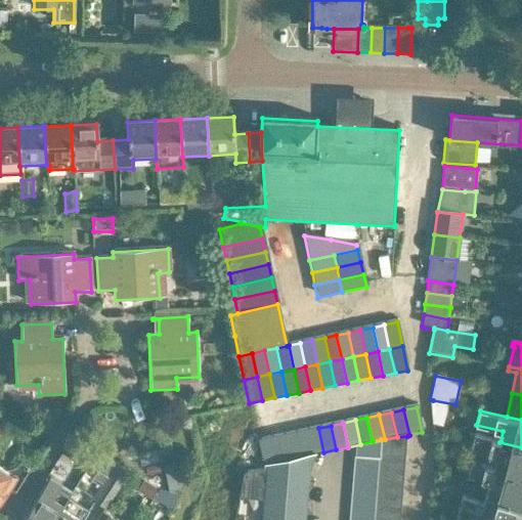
[(318,428),(306,431),(311,455),(315,455),(323,452),(318,428)]
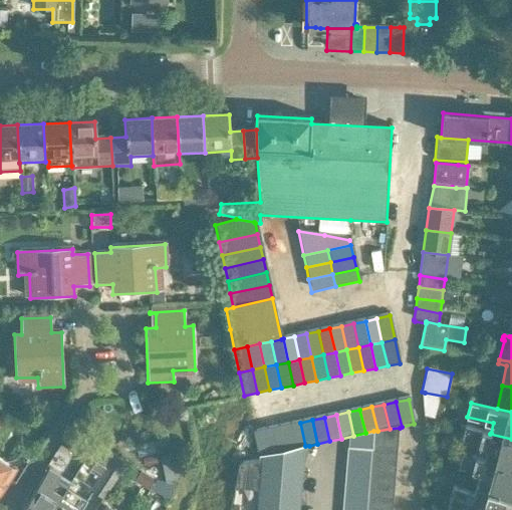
[(300,423),(288,425),(293,449),(305,446),(300,423)]
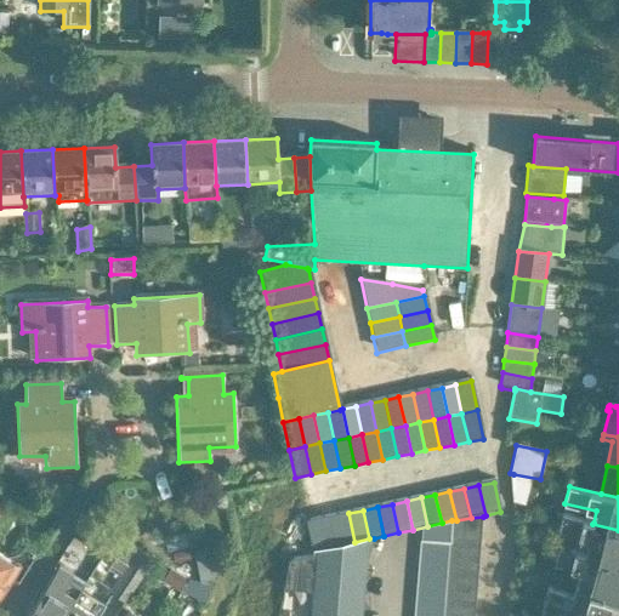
[(348,513),(334,517),(341,546),(355,542),(348,513)]
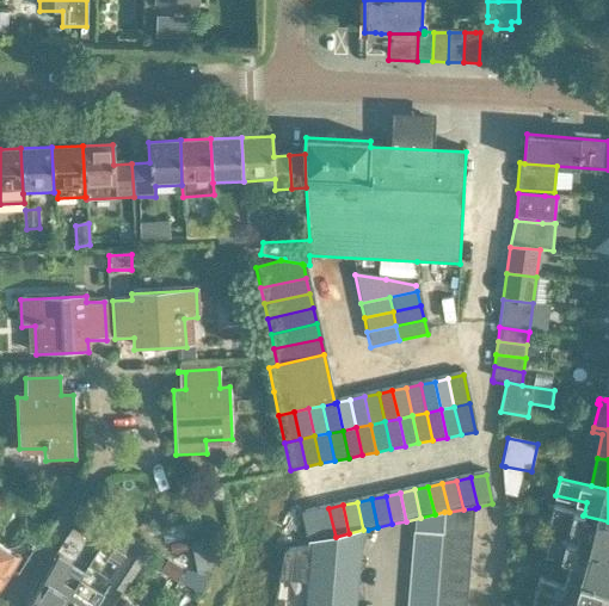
[(608,521),(583,515),(584,514),(553,506),(549,523),(579,531),(576,545),(608,554),(608,521)]
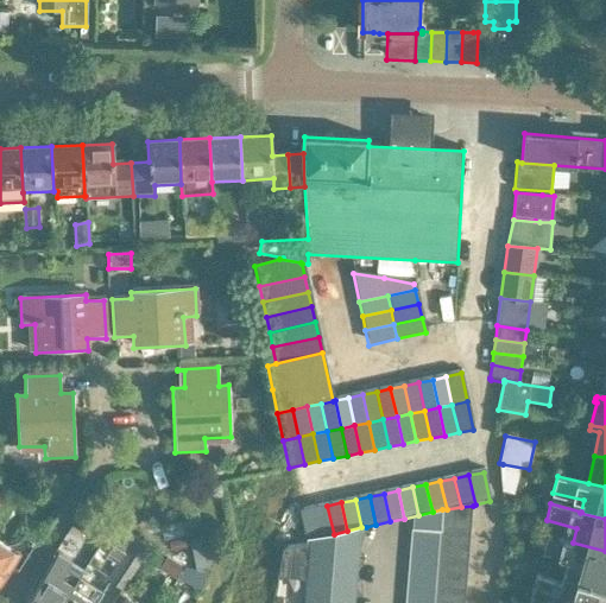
[(327,506),(313,508),(320,537),(329,535),(334,534),(327,506)]
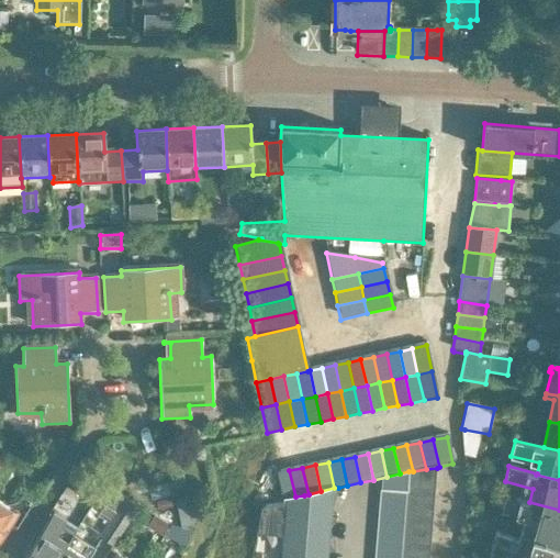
[(409,471),(407,486),(435,489),(437,468),(426,469),(413,471),(409,471)]
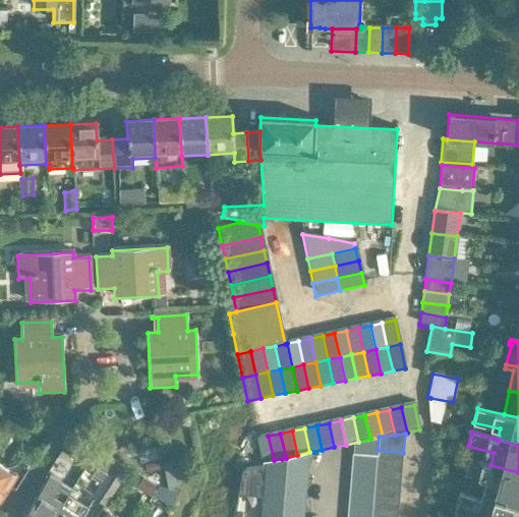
[(268,436),(255,439),(261,463),(274,460),(268,436)]
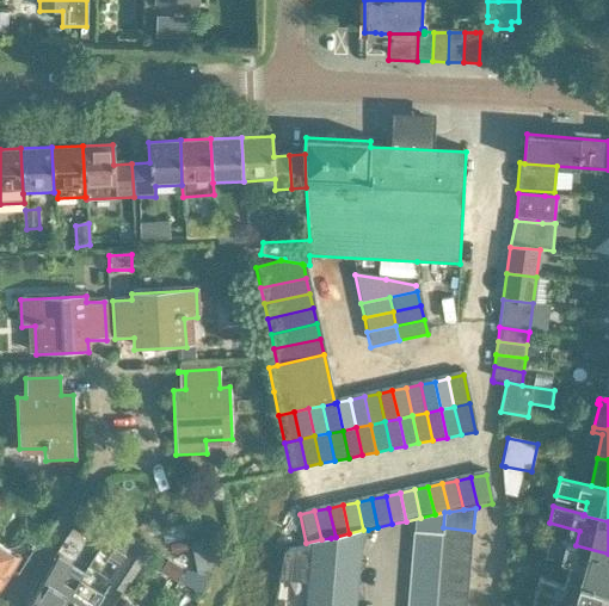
[(414,520),(413,535),(441,537),(443,514),(414,520)]
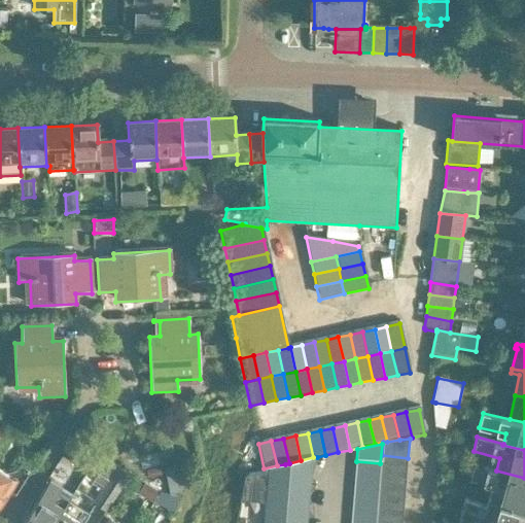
[(382,455),(381,468),(407,471),(408,458),(382,455)]
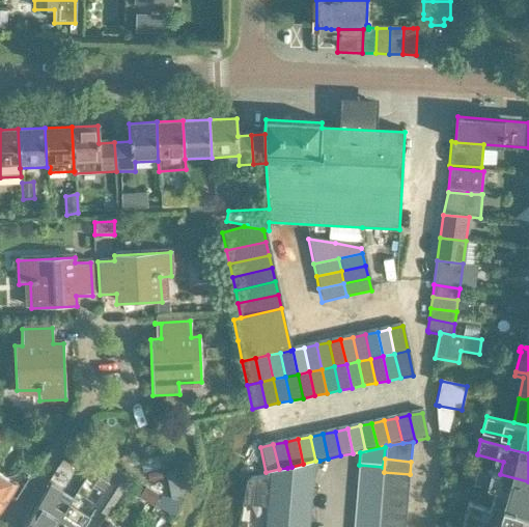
[(247,480),(245,493),(269,489),(265,526),(308,526),(313,477),(318,472),(319,461),(315,461),(303,464),(291,467),(287,468),(279,469),(271,471),(270,475),(247,480)]
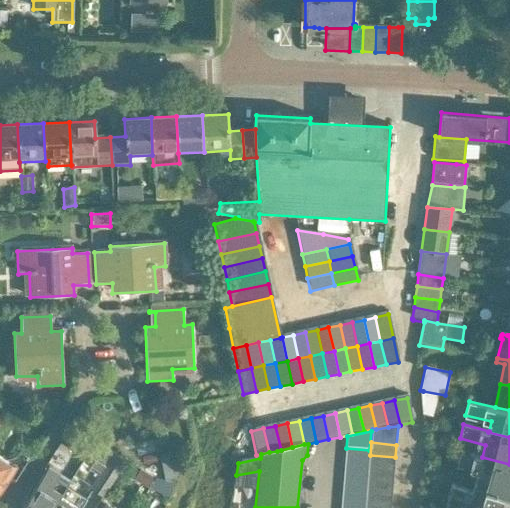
[(114,455),(115,454),(102,445),(100,445),(97,445),(95,445),(93,446),(91,448),(86,457),(94,462),(106,469),(114,455)]
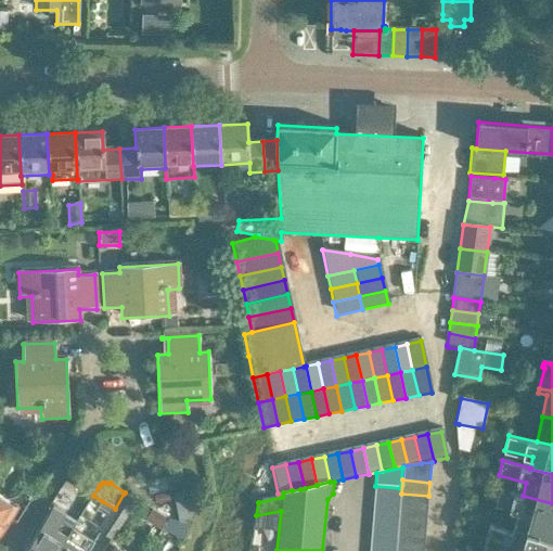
[(375,486),(374,499),(399,501),(400,488),(375,486)]
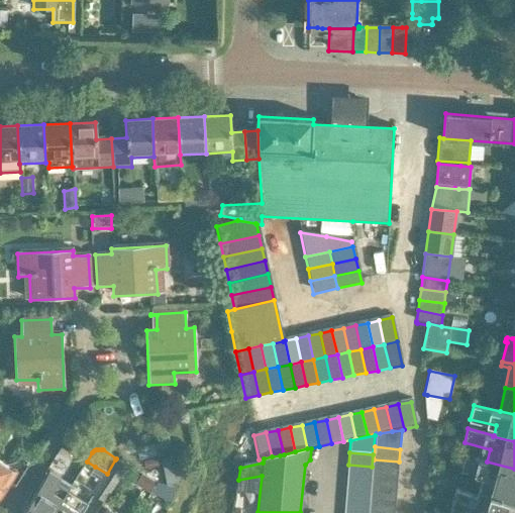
[(514,469),(487,462),(466,454),(461,469),(483,475),(480,486),(514,496),(514,469)]
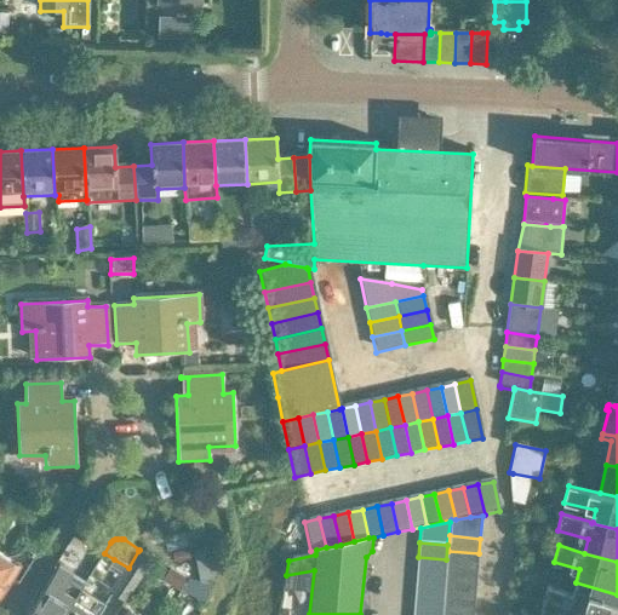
[(0,597),(12,578),(18,581),(34,555),(22,547),(18,553),(6,556),(0,551),(0,597)]
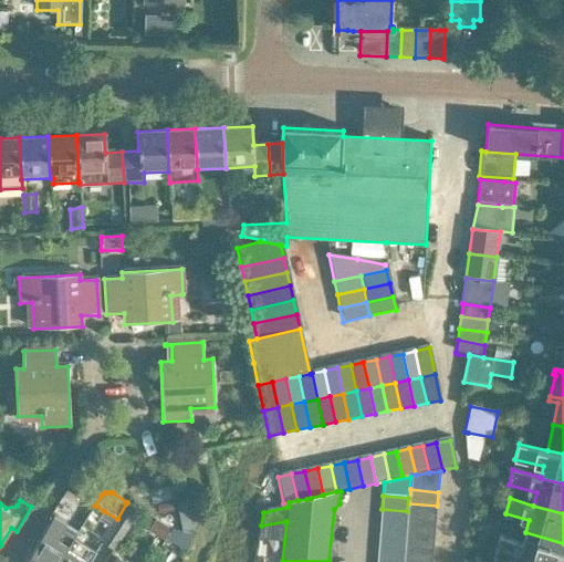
[(126,503),(117,519),(131,527),(139,512),(126,503)]
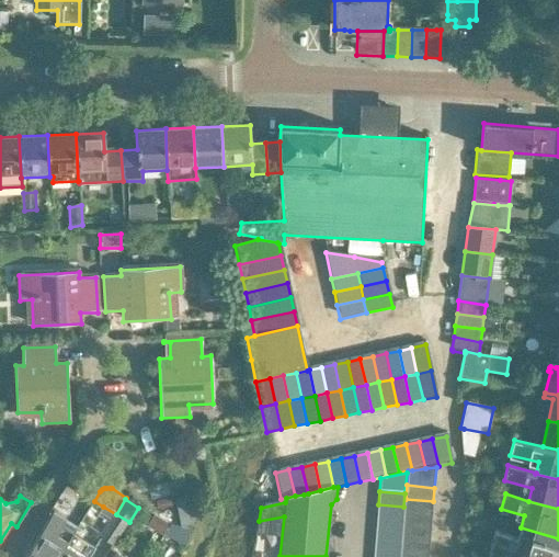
[(190,499),(175,501),(181,529),(195,525),(190,499)]
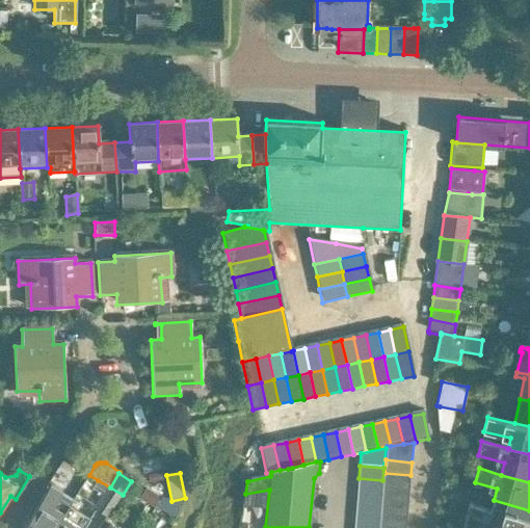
[(385,473),(383,485),(408,489),(411,475),(385,473)]
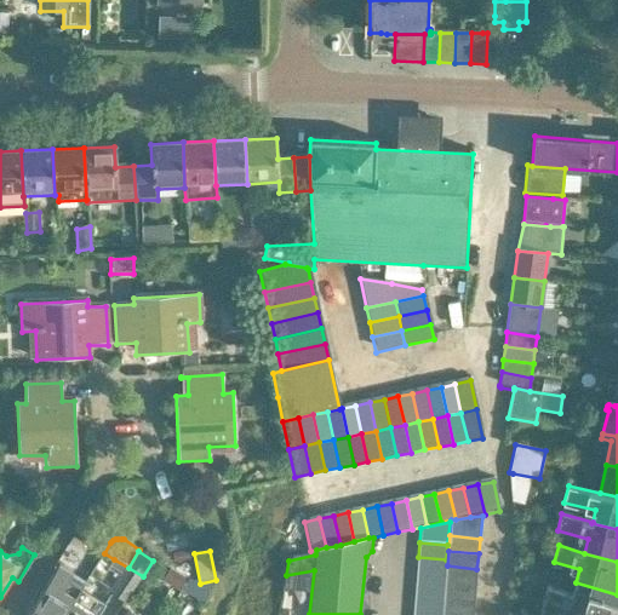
[(418,557),(417,570),(445,573),(446,559),(418,557)]
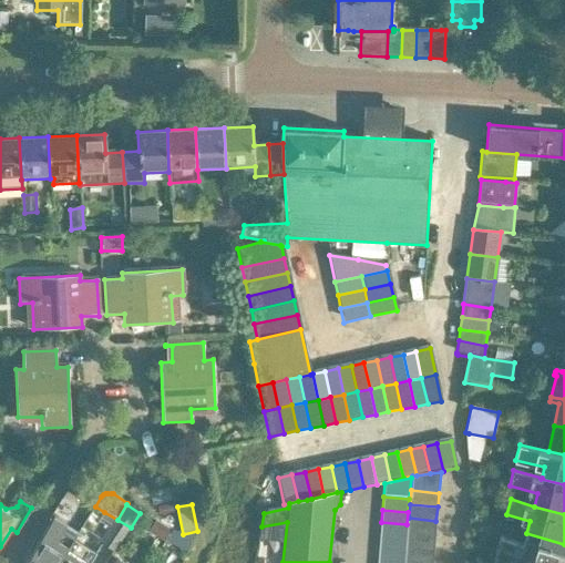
[(104,512),(99,519),(112,528),(117,520),(104,512)]
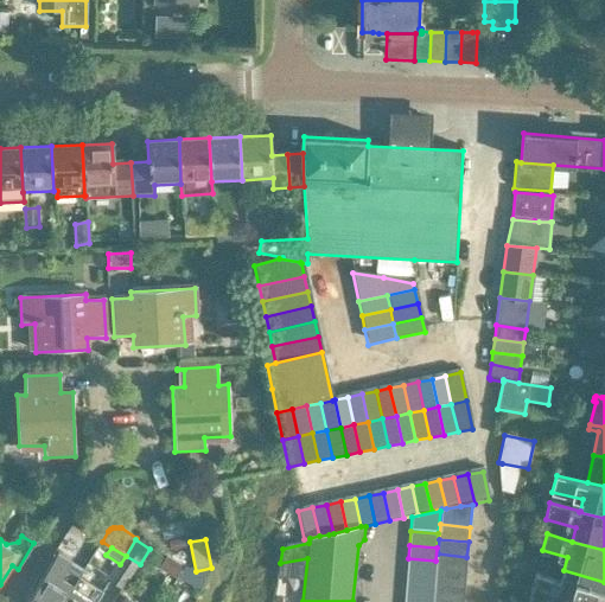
[(465,571),(466,557),(438,554),(435,569),(465,571)]
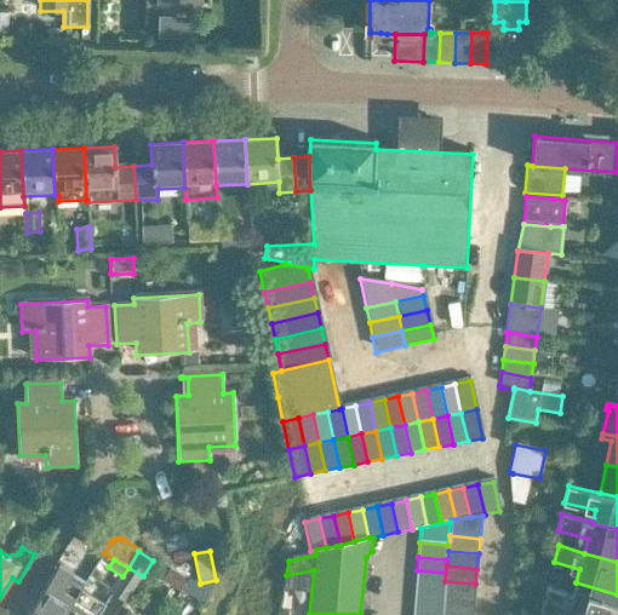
[(58,567),(28,614),(64,614),(79,591),(84,582),(58,567)]
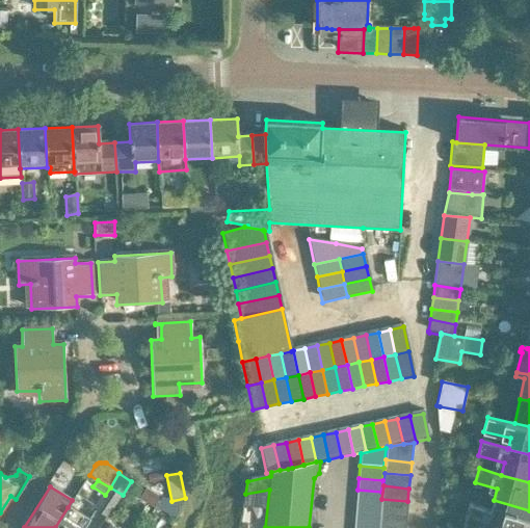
[(105,495),(95,510),(107,519),(123,495),(110,487),(105,495)]
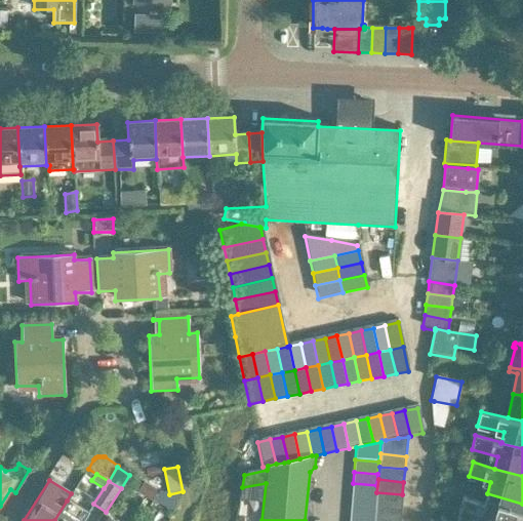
[(353,483),(352,495),(375,497),(376,485),(353,483)]
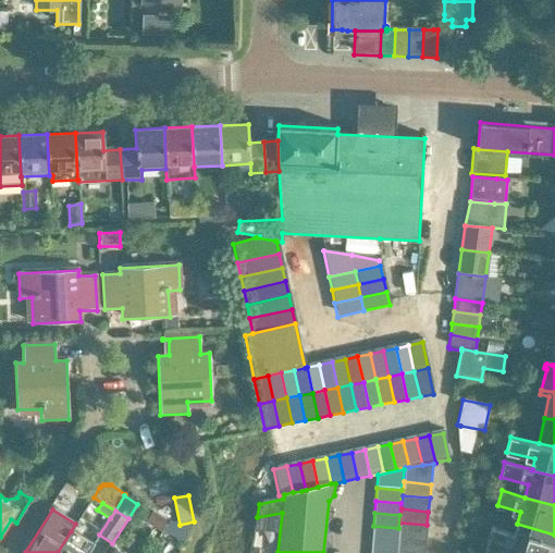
[(399,523),(398,537),(426,539),(427,525),(399,523)]
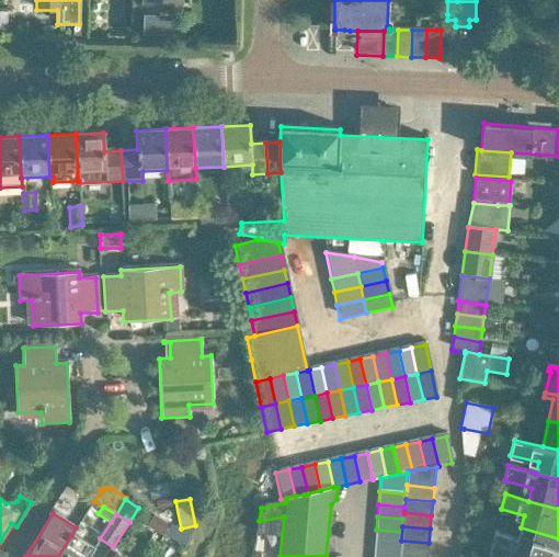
[(558,556),(558,538),(521,527),(517,538),(494,532),(490,547),(491,547),(491,548),(517,556),(558,556)]
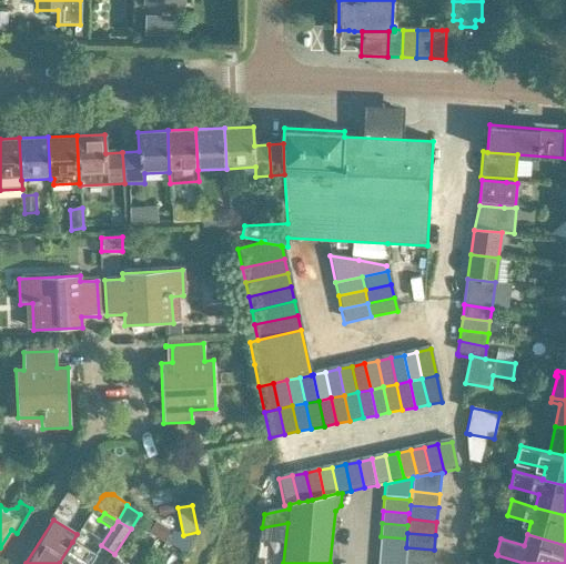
[(174,536),(169,549),(188,556),(193,542),(174,536)]
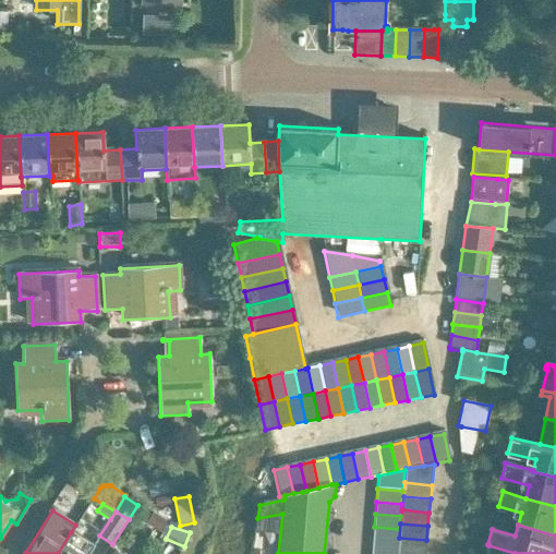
[(374,527),(373,540),(398,541),(399,529),(374,527)]
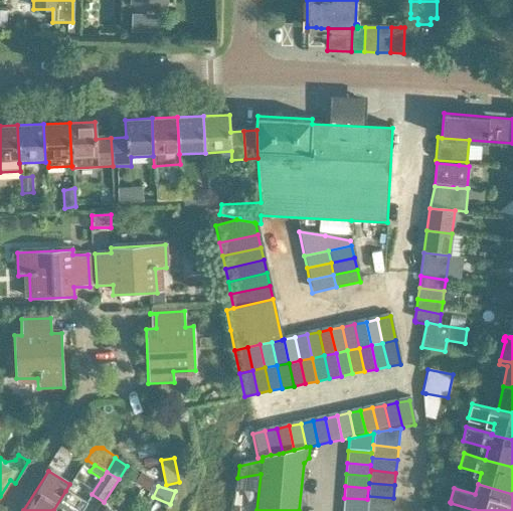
[(82,510),(87,505),(65,491),(53,510),(82,510)]
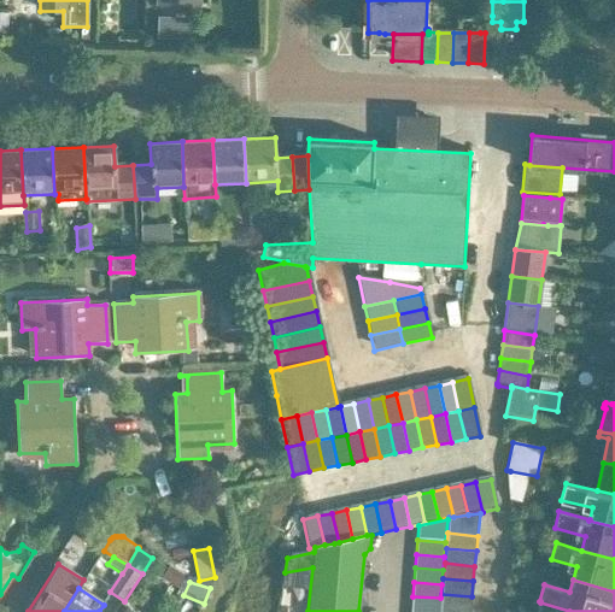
[(441,594),(440,608),(461,611),(470,611),(472,596),(441,594)]
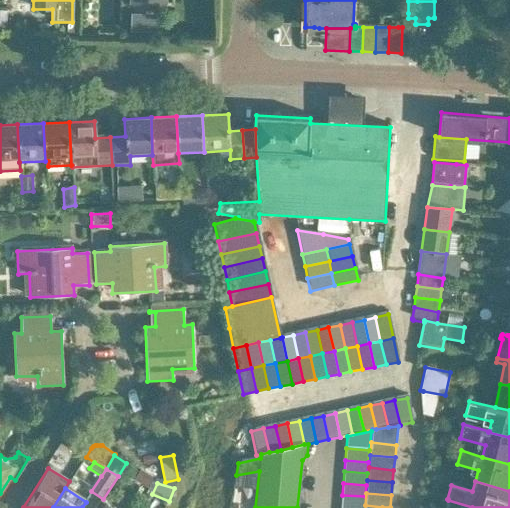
[(342,495),(341,506),(352,507),(364,507),(365,496),(342,495)]
